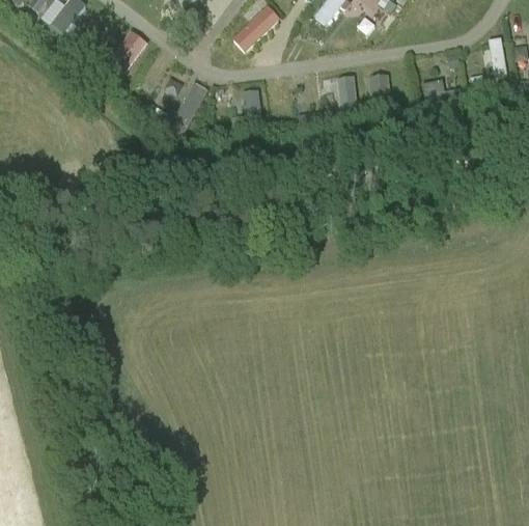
[(66,0),(63,4),(58,0),(53,0),(34,24),(56,40),(85,3),(81,0),(66,0)]
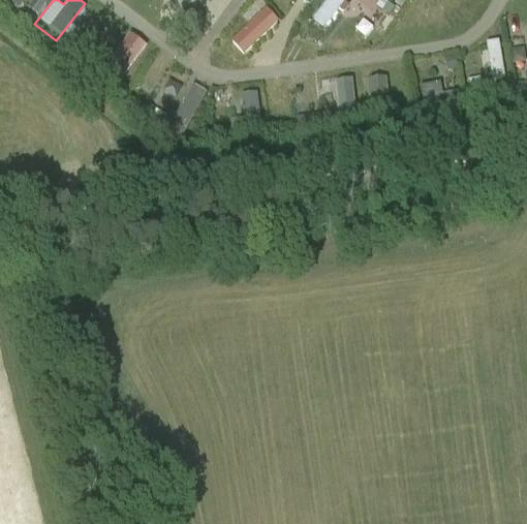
[(324,25),(342,0),(322,0),(312,16),(324,25)]
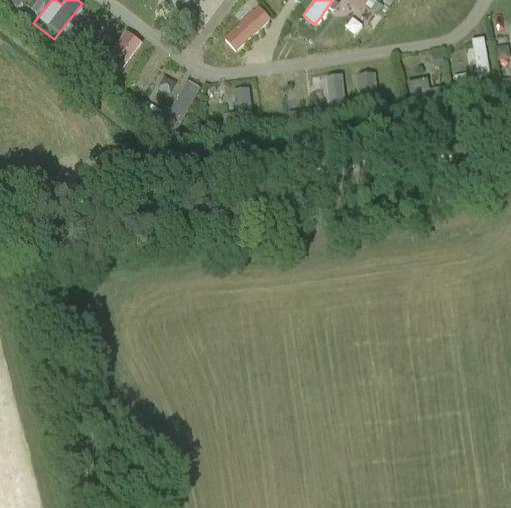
[(256,3),(222,36),(235,50),(270,17),(256,3)]
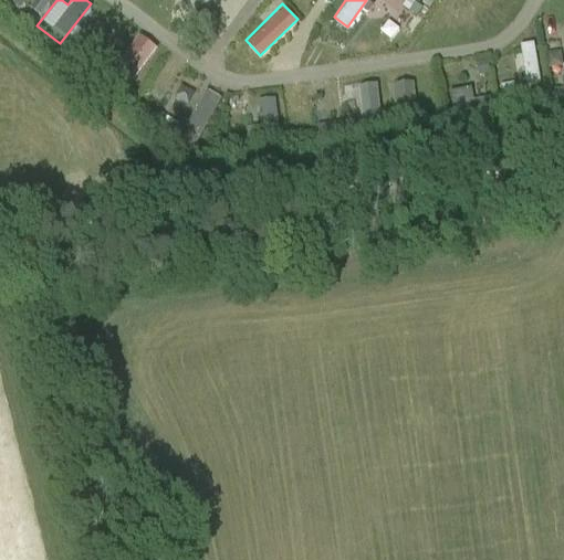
[(535,40),(521,41),(525,82),(541,81),(535,40)]
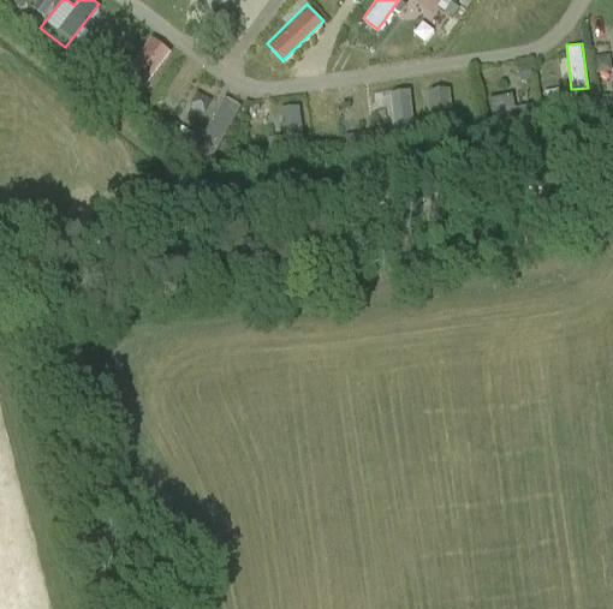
[(303,148),(301,105),(268,107),(271,150),(303,148)]
